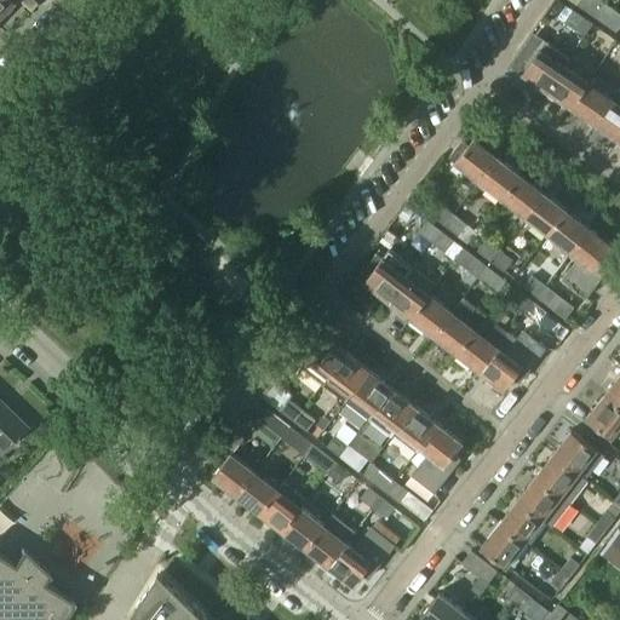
[(0,0),(0,17),(16,0),(15,0),(0,0)]
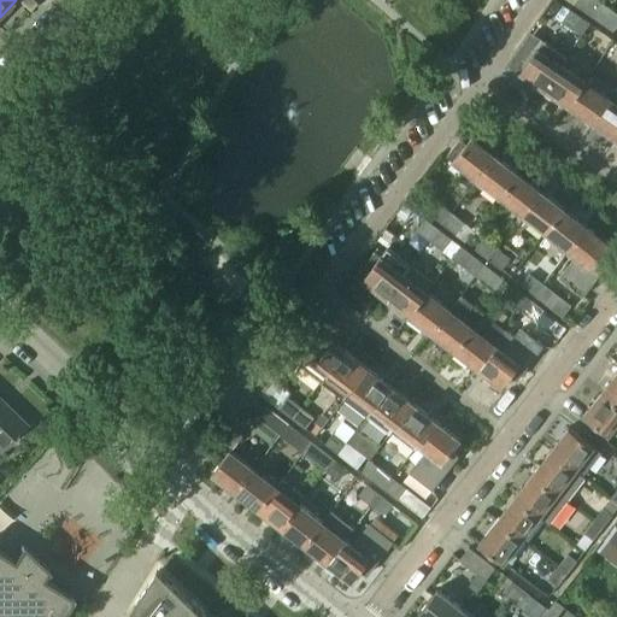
[(577,0),(575,5),(585,11),(591,0),(577,0)]
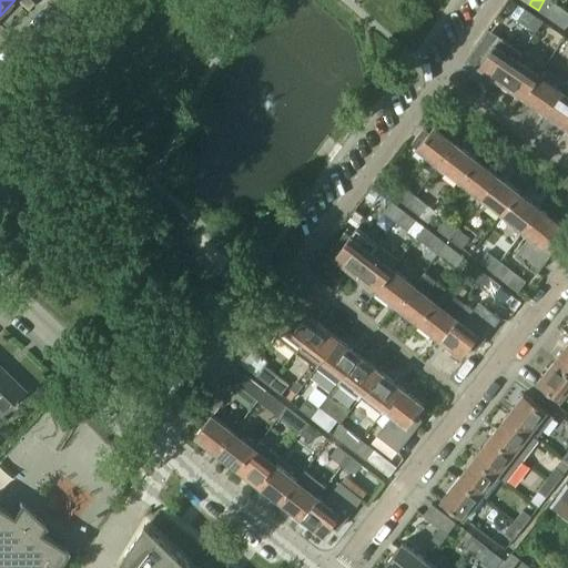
[(549,0),(544,0),(538,10),(547,17),(556,3),(549,0)]
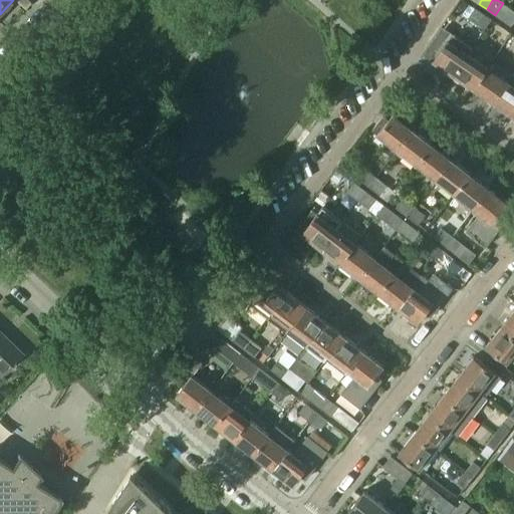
[(503,3),(495,15),(502,20),(510,9),(503,3)]
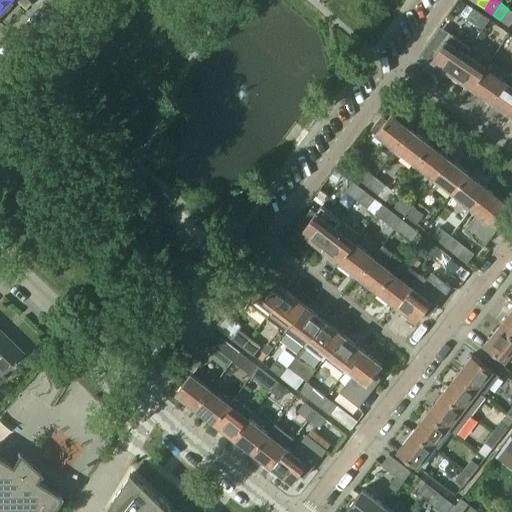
[(483,30),(490,19),(473,8),(466,18),(483,30)]
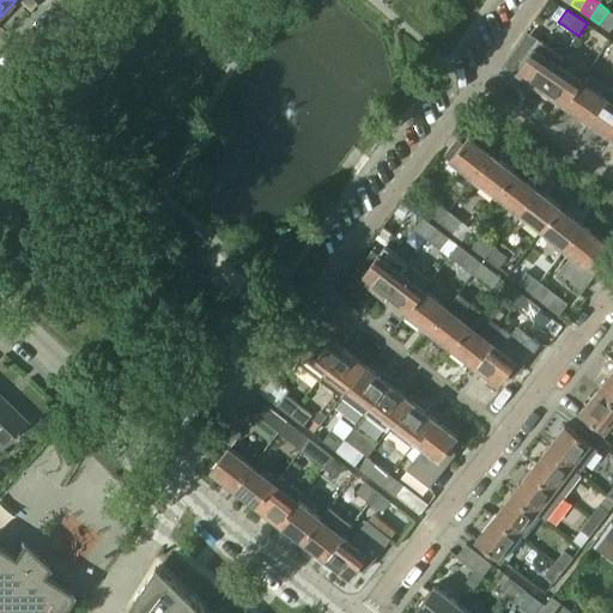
[(612,13),(608,11),(599,24),(607,30),(608,31),(612,24),(612,13)]
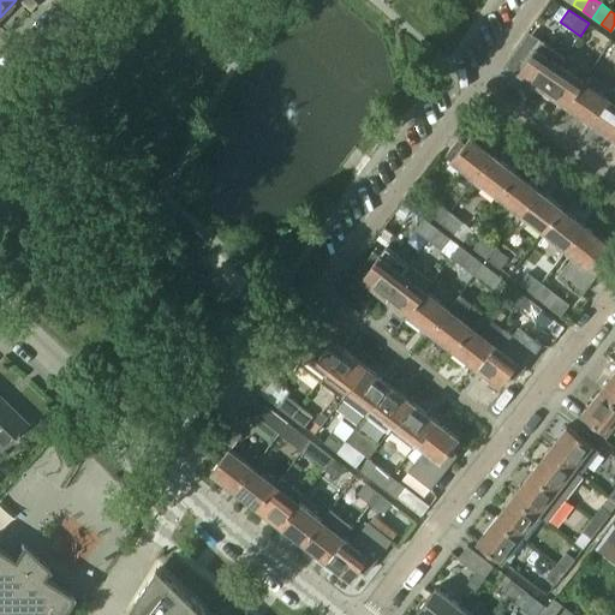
[(541,40),(518,72),(541,88),(543,89),(559,65),(565,57),(563,55),(541,40)]
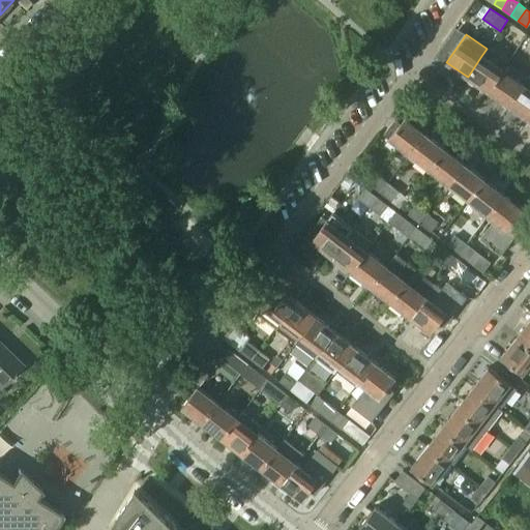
[(481,56),(468,77),(486,89),(489,91),(502,70),(500,69),(481,56)]
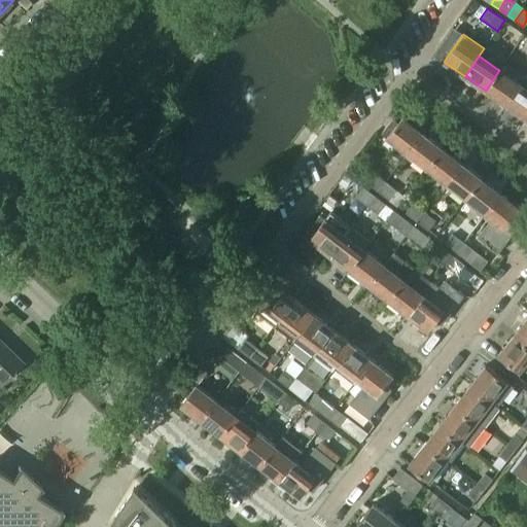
[(499,70),(486,91),(504,103),(505,104),(520,84),(518,83),(499,70)]
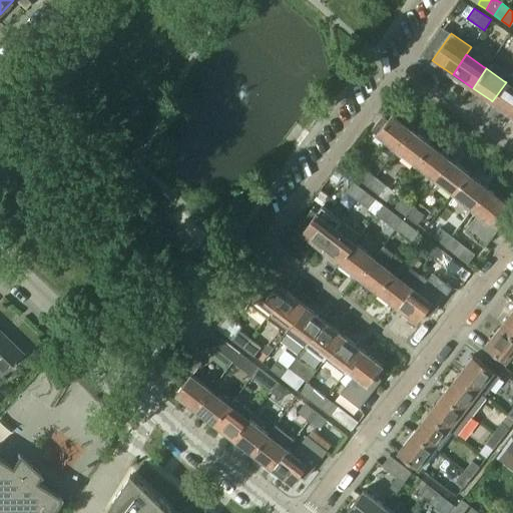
[(506,82),(492,101),(510,114),(512,115),(512,113),(512,74),(512,73),(506,82)]
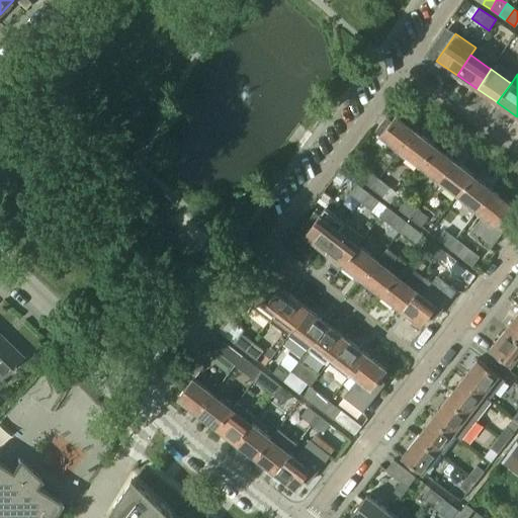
[(385,116),(375,131),(391,143),(385,149),(396,157),(400,150),(416,131),(415,130),(409,124),(411,121),(400,112),(397,115),(396,115),(392,120),(385,116)]
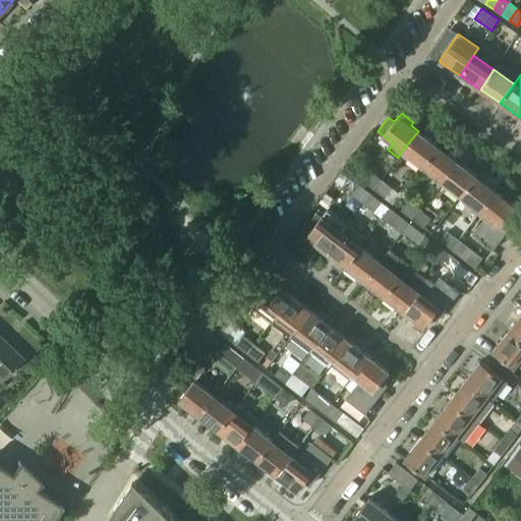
[(418,131),(402,151),(421,166),(437,146),(418,131)]
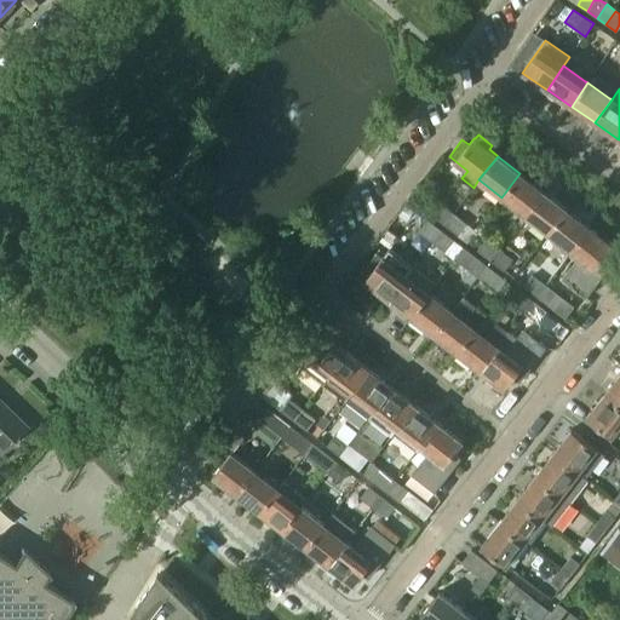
[(520,173),(501,197),(524,216),(543,190),(520,173)]
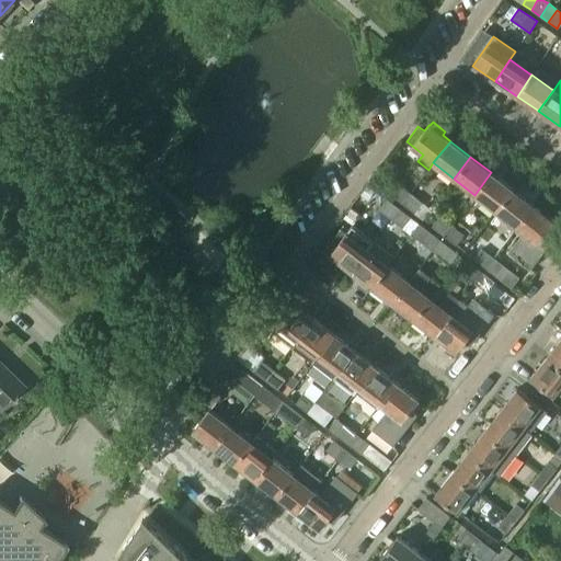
[(491,172),(474,195),(495,210),(512,189),(491,172)]
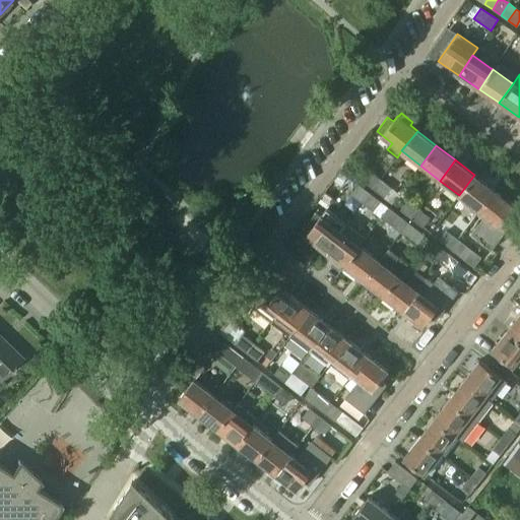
[(372,188),(380,179),(369,171),(362,181),(372,188)]
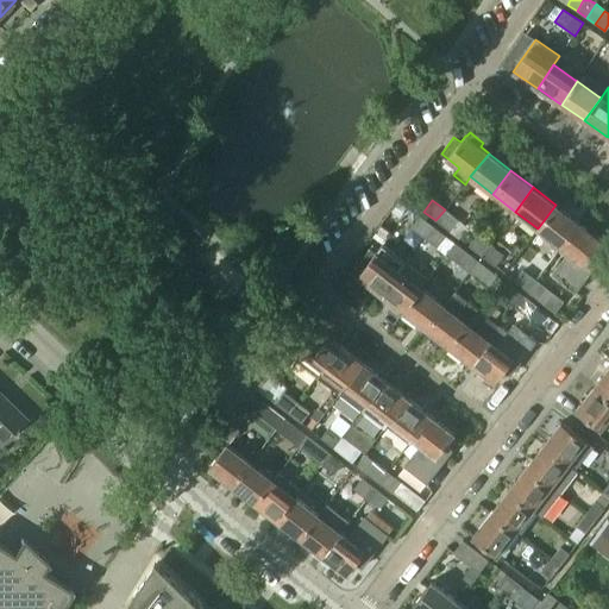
[(556,205),(538,228),(559,246),(578,223),(556,205)]
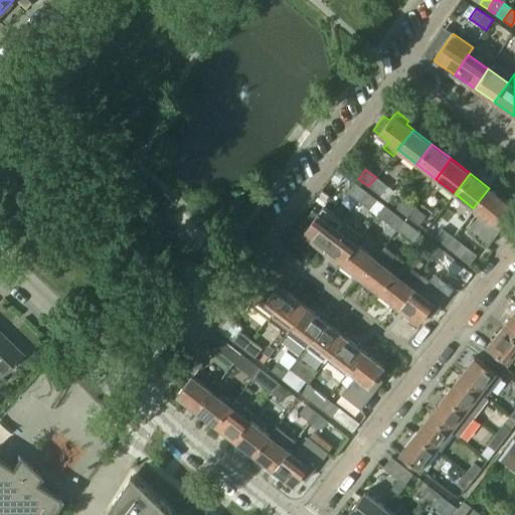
[(376,177),(368,186),(380,196),(388,186),(376,177)]
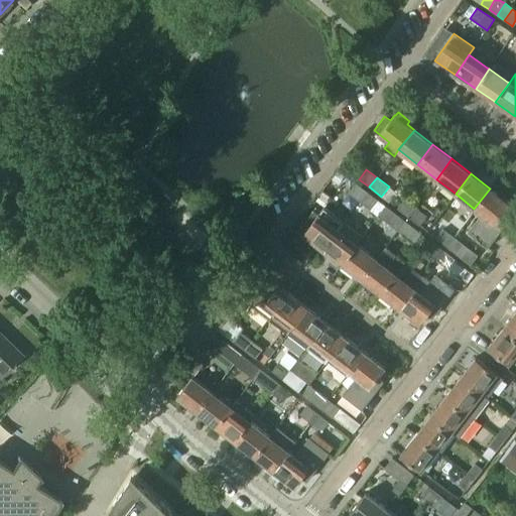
[(359,201),(366,190),(356,182),(348,192),(359,201)]
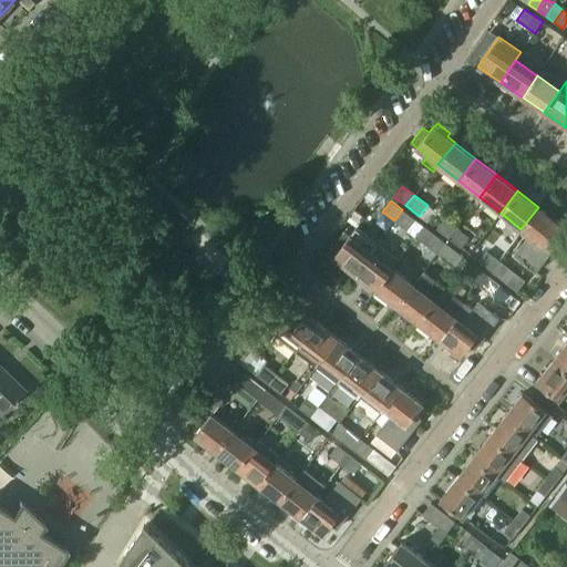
[(538,207),(521,229),(529,236),(549,253),(558,240),(554,234),(560,224),(538,207)]
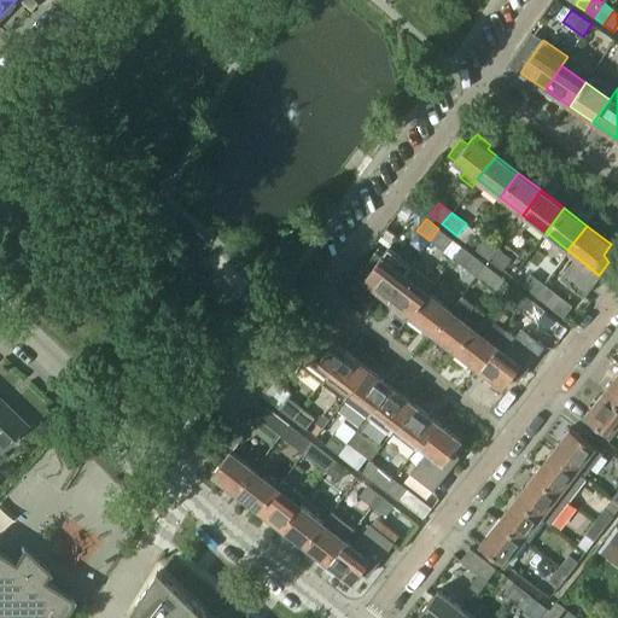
[(438,228),(430,240),(444,251),(453,239),(438,228)]
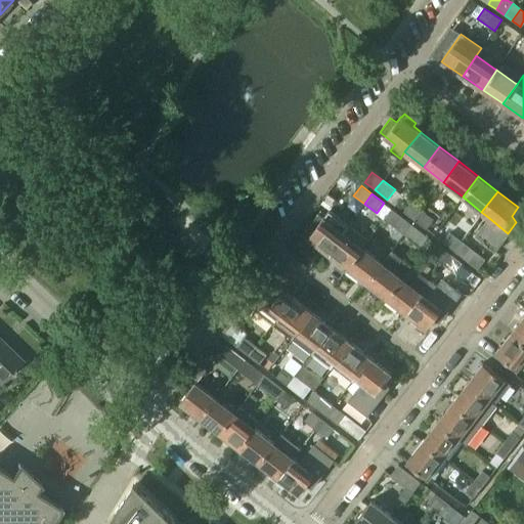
[(410,202),(403,212),(413,220),(415,221),(423,211),(421,210),(410,202)]
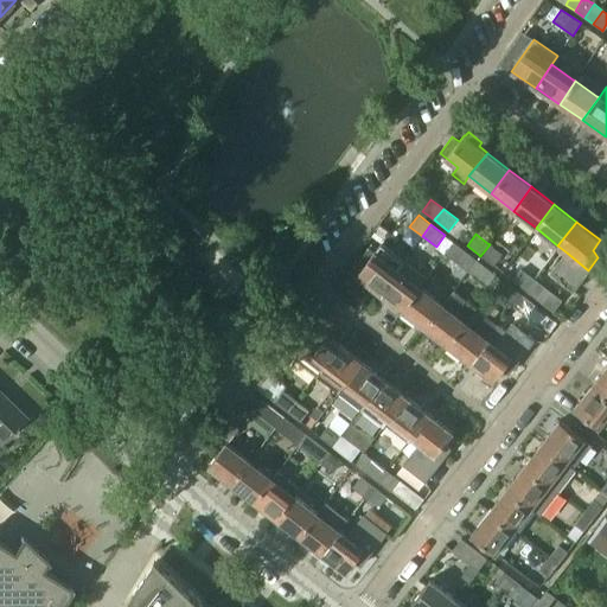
[(379,292),(403,260),(381,242),(374,250),(368,246),(358,259),(364,263),(356,273),(379,292)]
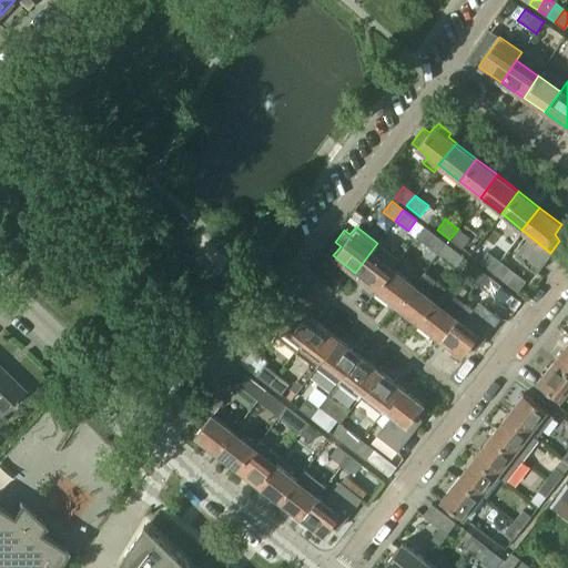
[(425,226),(417,237),(438,254),(446,243),(445,242),(425,226)]
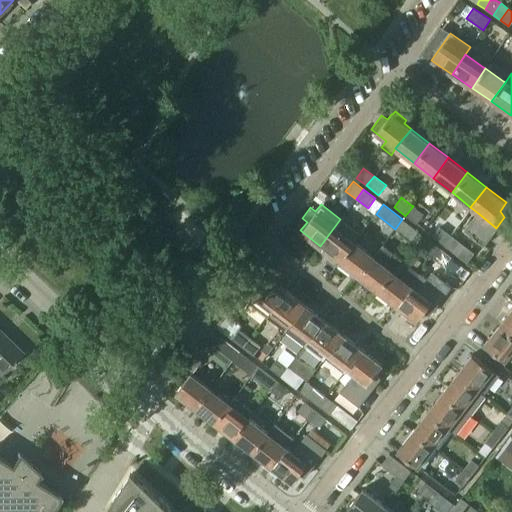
[(413,206),(405,216),(416,224),(424,215),(413,206)]
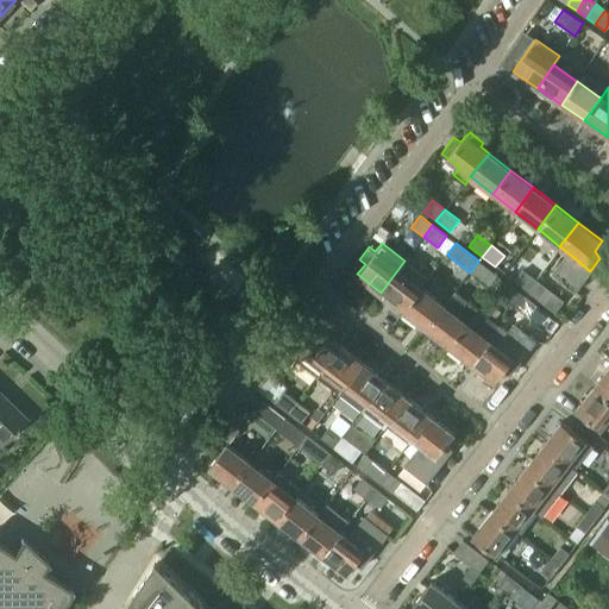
[(569,253),(560,263),(583,280),(590,271),(569,253)]
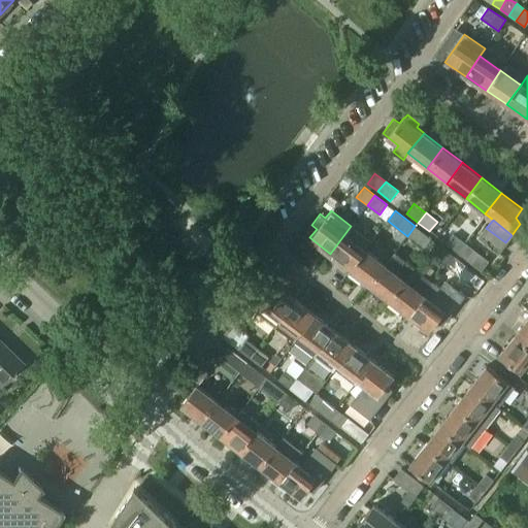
[(366,250),(371,241),(351,226),(330,254),(350,269),(365,249),(366,250)]
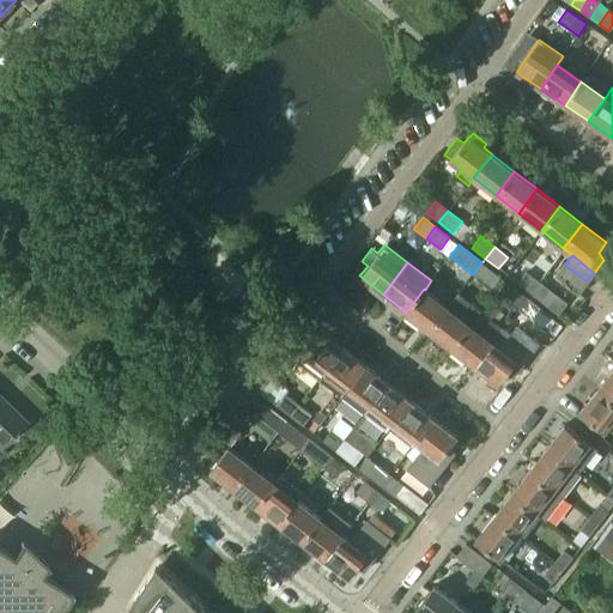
[(481,262),(473,274),(492,289),(501,278),(481,262)]
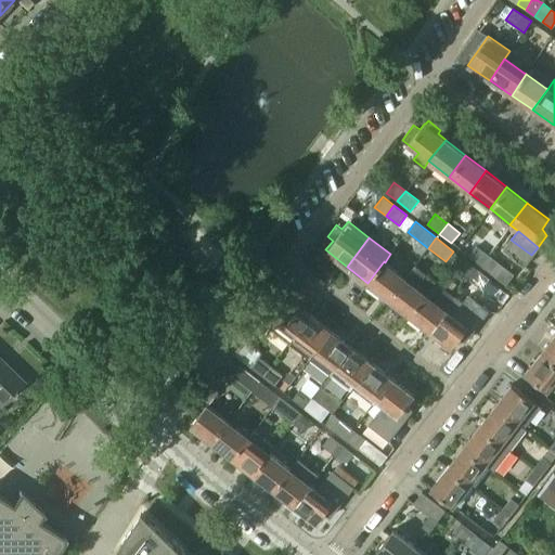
[(511,240),(503,249),(525,265),(531,255),(511,240)]
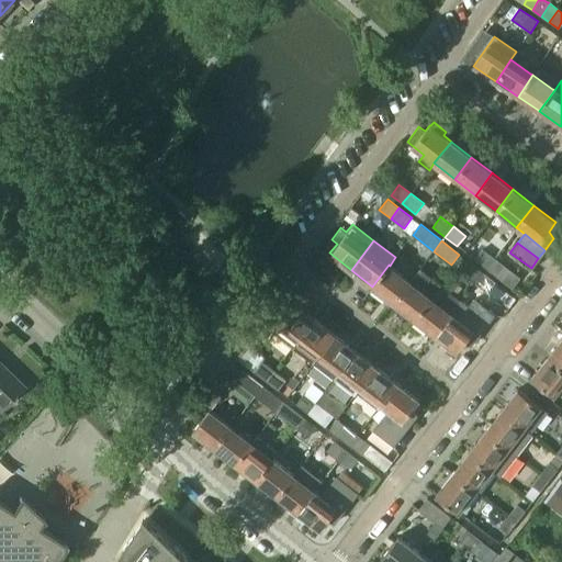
[(485,268),(493,257),(482,248),(474,259),(485,268)]
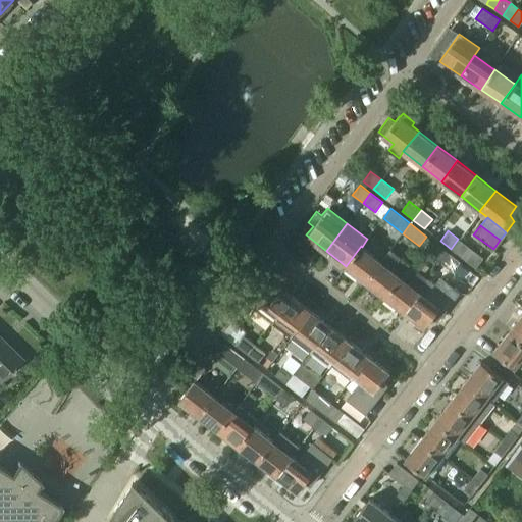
[(458,239),(451,249),(476,268),(483,258),(458,239)]
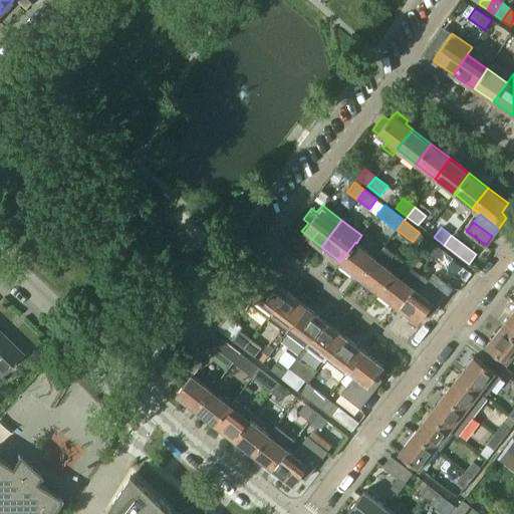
[(434,259),(441,249),(426,237),(418,247),(434,259)]
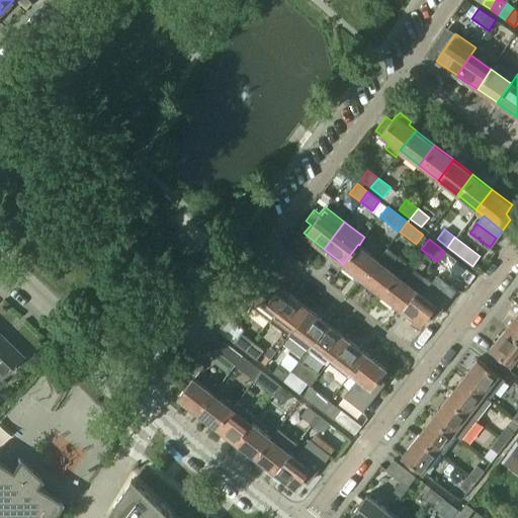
[(362,278),(377,259),(359,245),(358,244),(343,264),(362,278)]
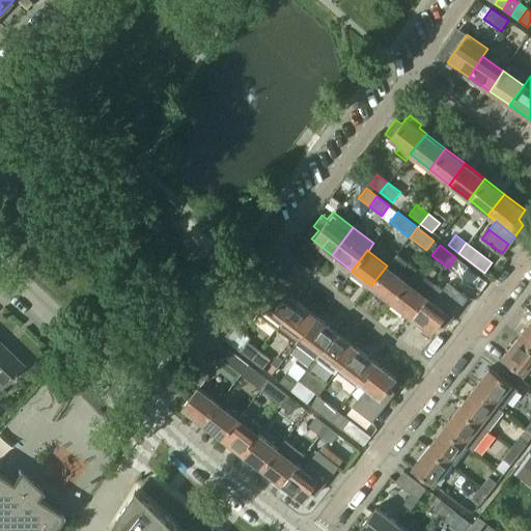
[(396,254),(387,266),(371,285),(390,301),(407,281),(398,274),(408,262),(396,254)]
